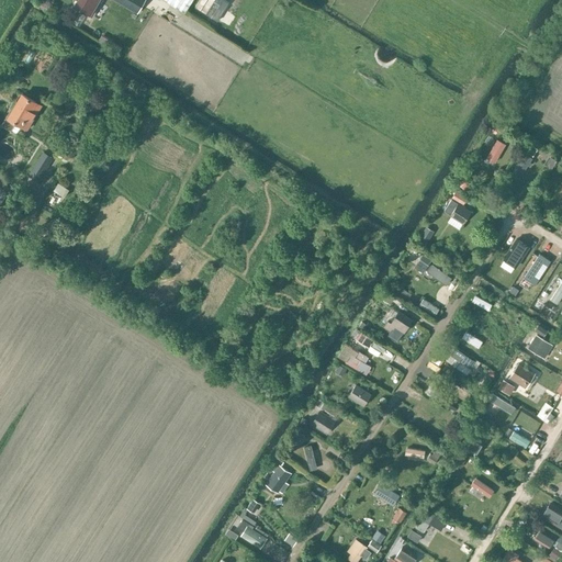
[(102,0),(76,0),(74,6),(92,18),(102,0)]
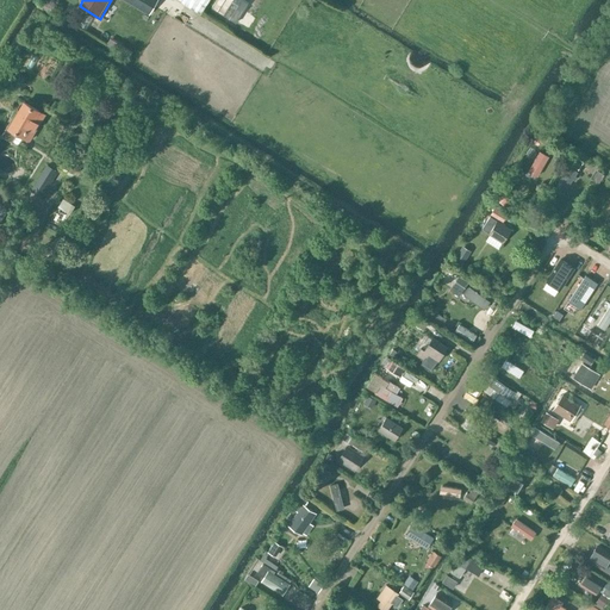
[(179,0),(200,13),(209,0),(179,0)]
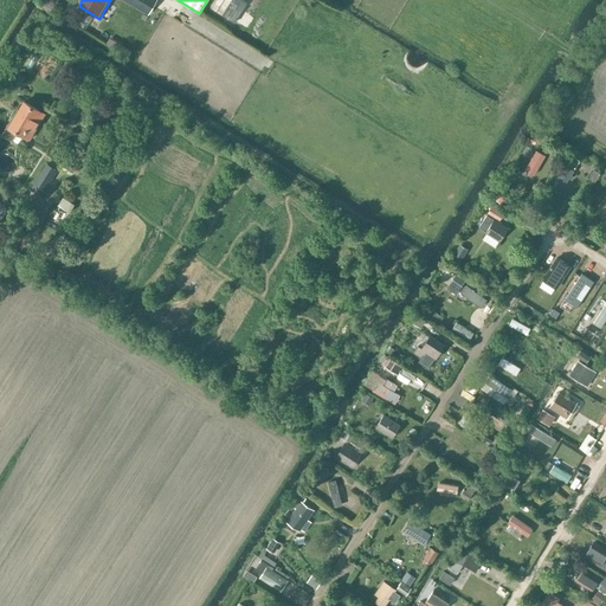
[(7,126),(1,135),(11,141),(17,131),(28,139),(44,113),(25,101),(10,127),(7,126)]
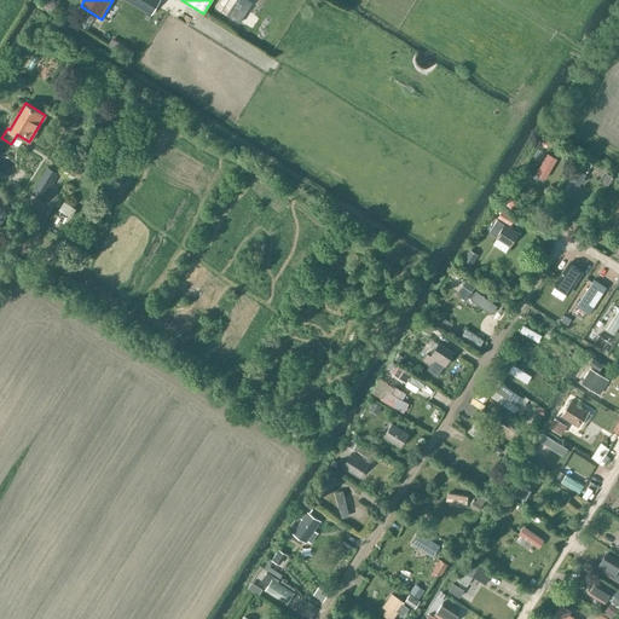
[(549,151),(537,173),(547,178),(559,157),(549,151)]
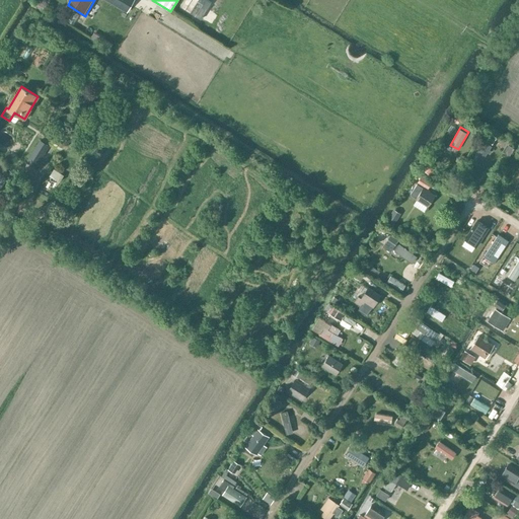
[(486,138),(472,159),(480,164),(494,143),(486,138)]
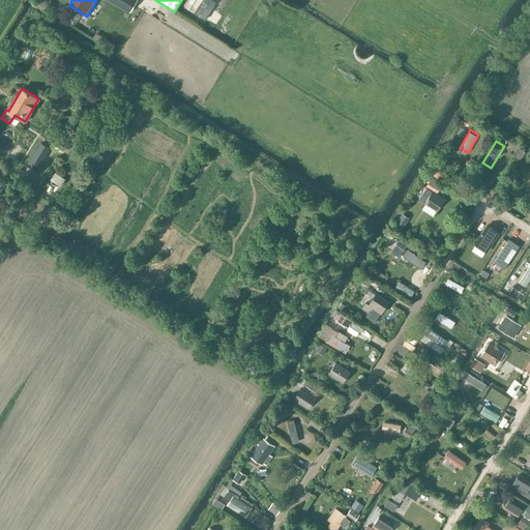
[(51,149),(40,143),(27,165),(36,170),(51,149)]
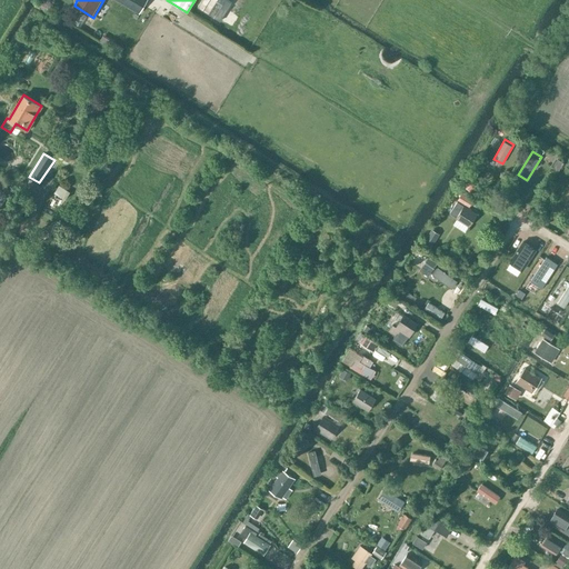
[(60,192),(63,187),(56,183),(52,189),(60,192)]
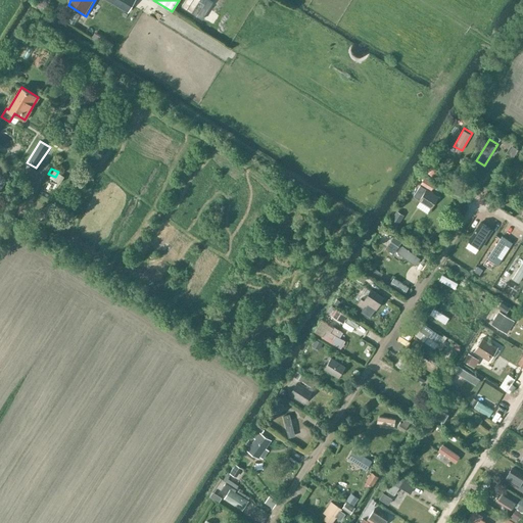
[(434,185),(424,178),(420,184),(431,190),(434,185)]
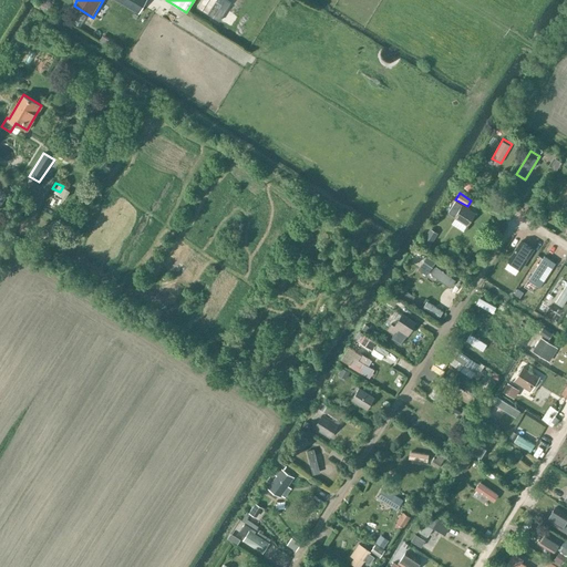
[(454,217),(456,218),(467,226),(475,214),(462,205),(460,209),(453,205),(447,213),(454,217)]
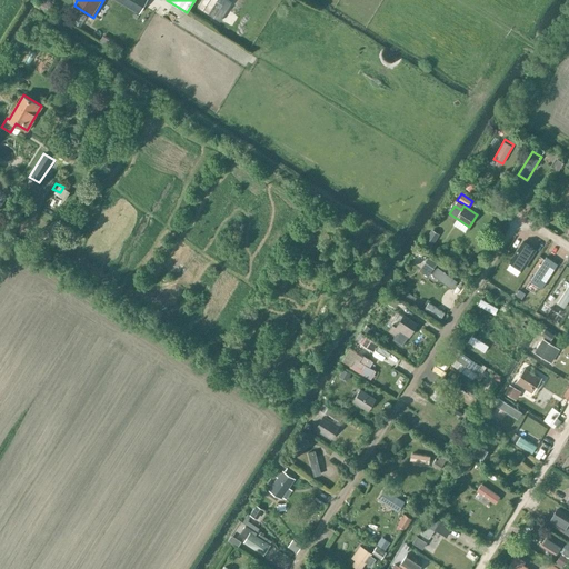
[(439,235),(431,229),(423,240),(431,246),(439,235)]
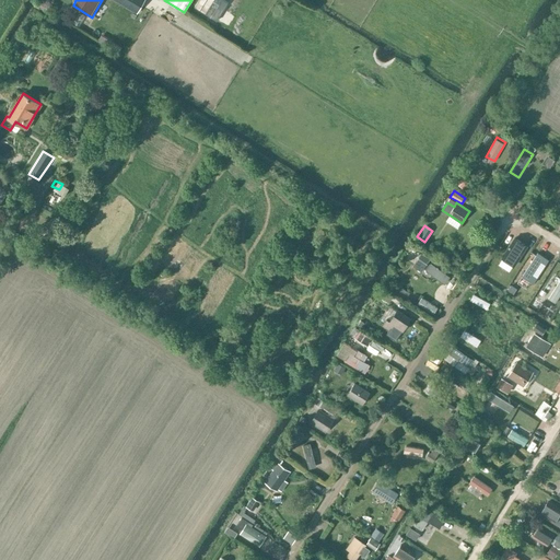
[(514,237),(501,258),(514,267),(528,246),(514,237)]
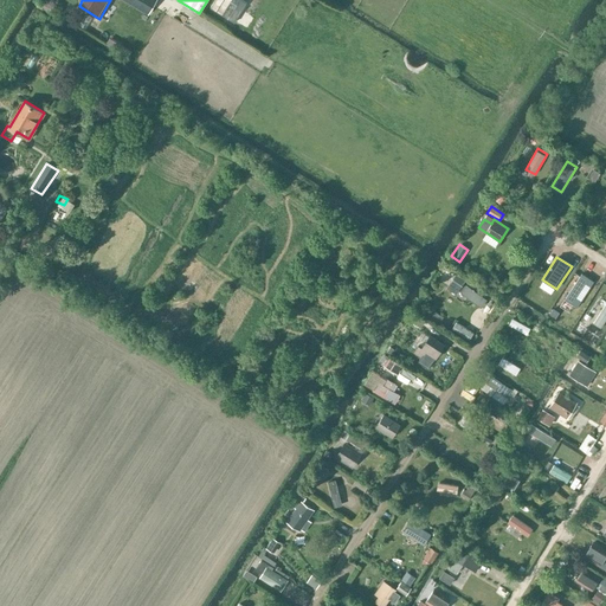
[(468,281),(461,291),(484,307),(491,296),(468,281)]
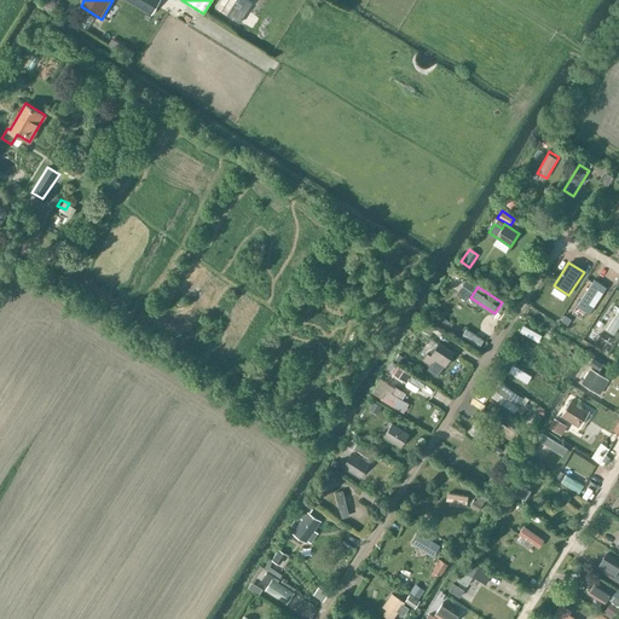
[(525,324),(520,331),(537,341),(542,334),(525,324)]
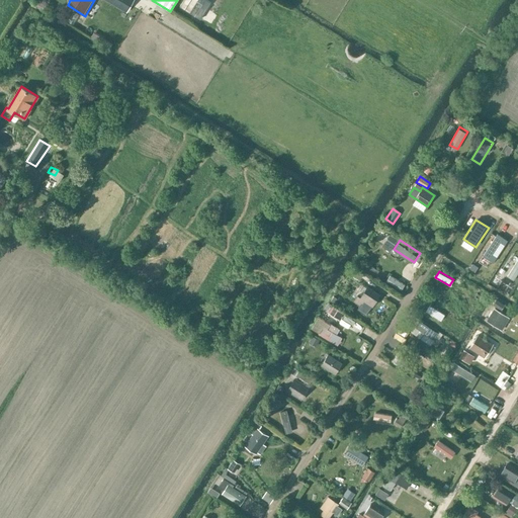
[(369,284),(372,280),(363,275),(360,279),(369,284)]
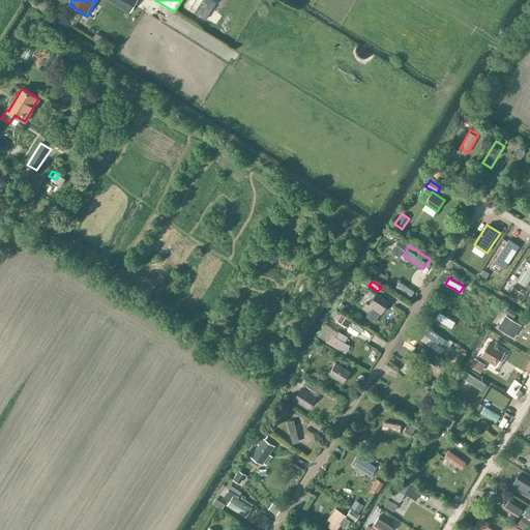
[(372,307),(381,313),(388,302),(376,294),(371,302),(367,300),(362,308),(369,313),(372,307)]
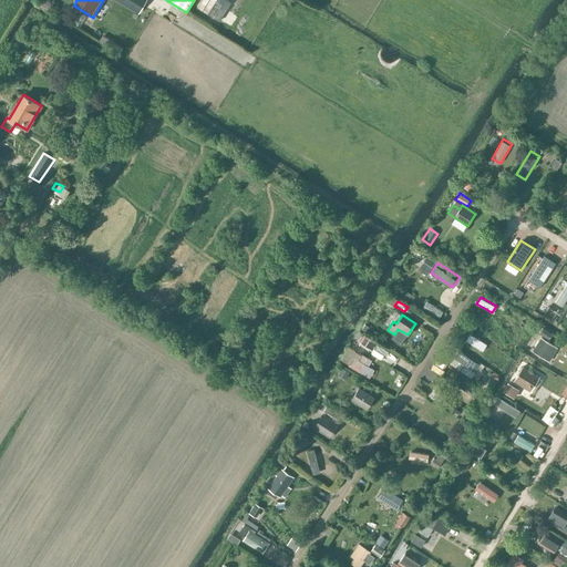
[(371,350),(375,342),(364,334),(359,343),(371,350)]
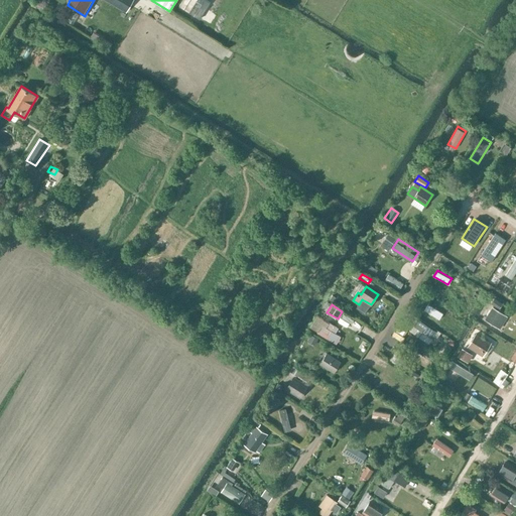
[(508,316),(492,306),(484,319),(500,330),(508,316)]
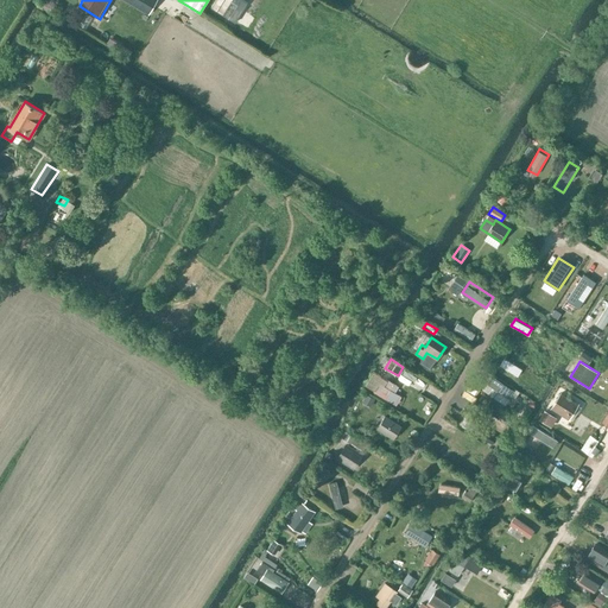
[(399,386),(387,379),(384,385),(379,382),(373,392),(396,405),(401,397),(394,392),(399,386)]
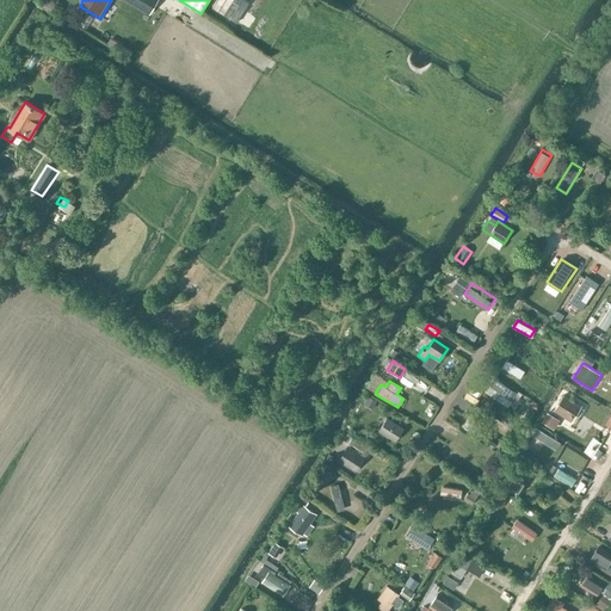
[(563,396),(554,409),(568,419),(578,405),(563,396)]
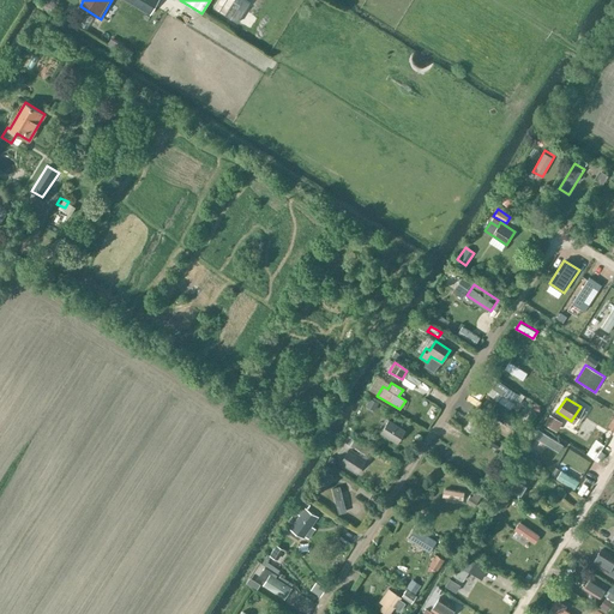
[(560,421),(549,411),(542,421),(553,431),(560,421)]
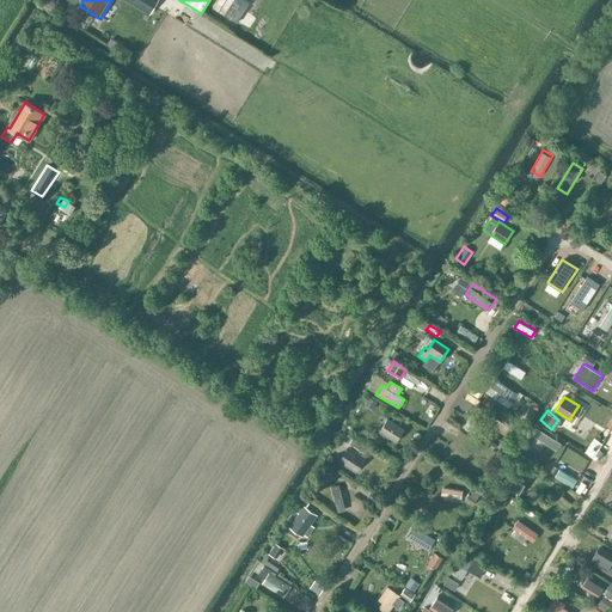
[(403,429),(387,420),(380,430),(396,441),(403,429)]
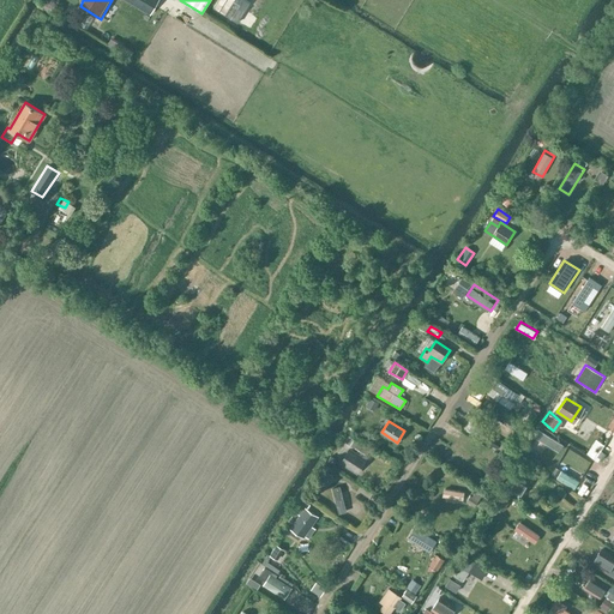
[(345,440),(353,445),(356,438),(349,434),(345,440)]
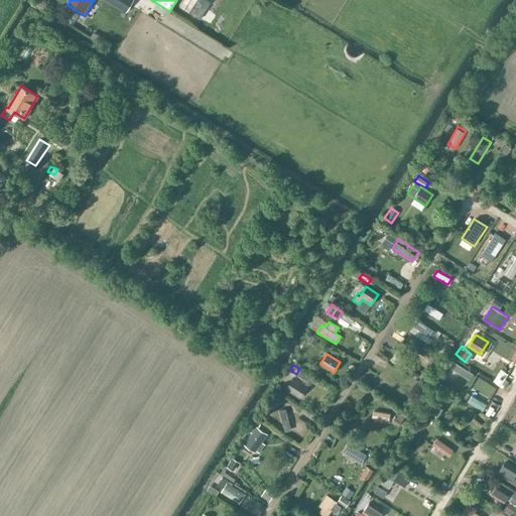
[(302,387),(303,385),(293,379),(287,389),(297,395),(298,394),(302,396),(306,389),(302,387)]
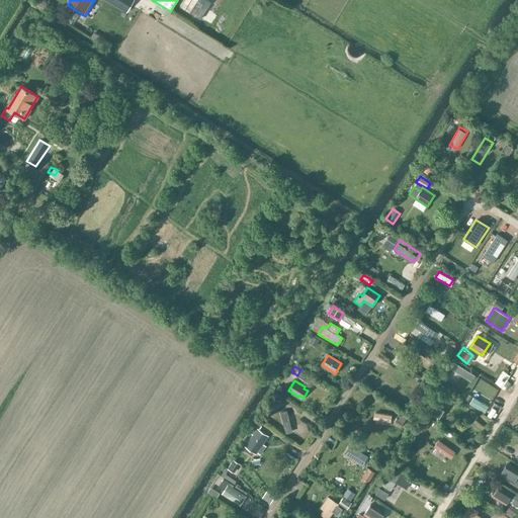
[(459,385),(456,391),(471,399),(475,393),(470,391),(472,387),(462,382),(461,385),(459,385)]
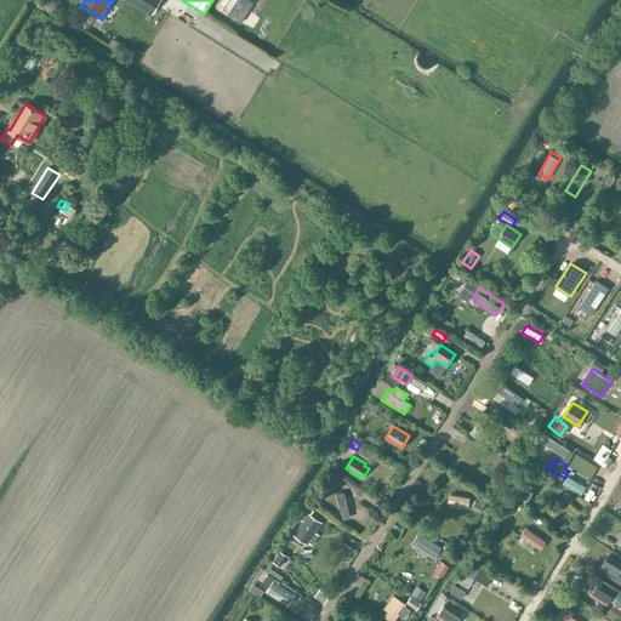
[(480,461),(478,469),(501,478),(506,463),(493,460),(491,465),(480,461)]
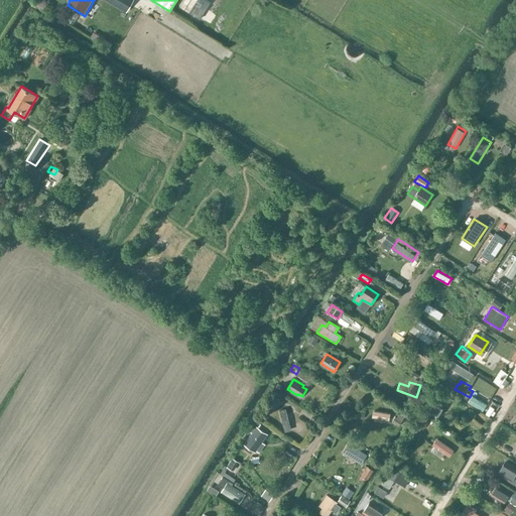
[(431,401),(424,411),(436,418),(443,405),(439,403),(438,405),(431,401)]
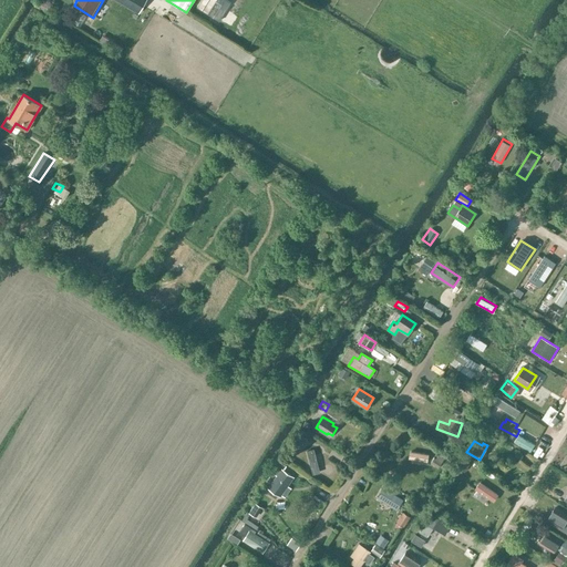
[(315,447),(307,450),(313,473),(320,472),(318,462),(321,462),(320,454),(317,455),(315,447)]
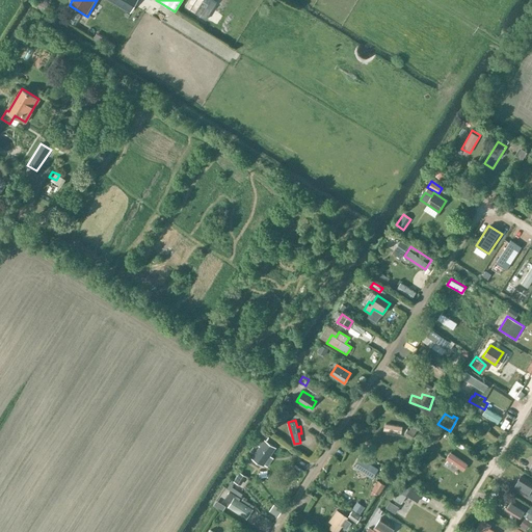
[(404,425),(386,422),(384,430),(403,433),(404,425)]
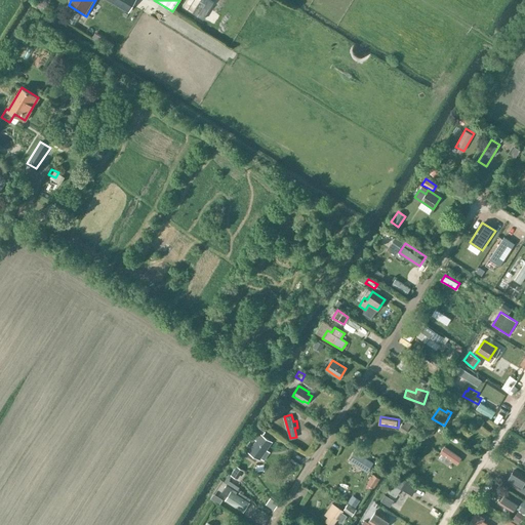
[(258,457),(264,450),(270,442),(261,437),(265,432),(260,428),(253,439),(257,442),(250,451),(258,457)]
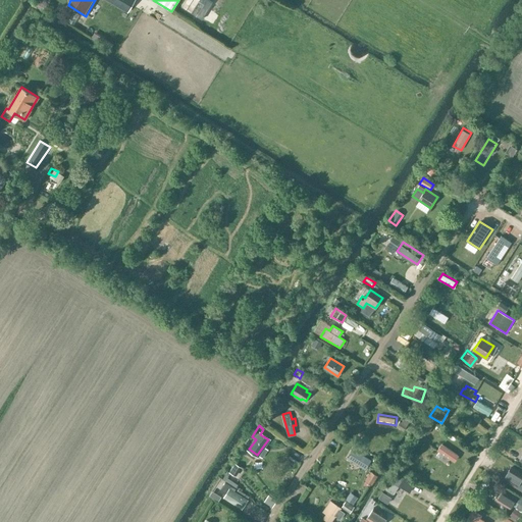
[(442,442),(437,450),(456,461),(460,454),(442,442)]
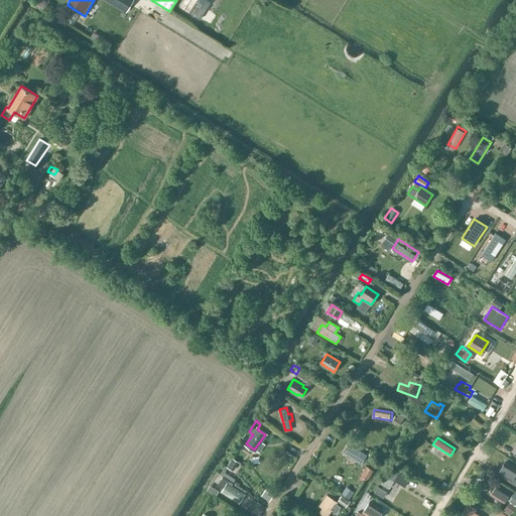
[(395,462),(401,465),(407,455),(401,450),(395,462)]
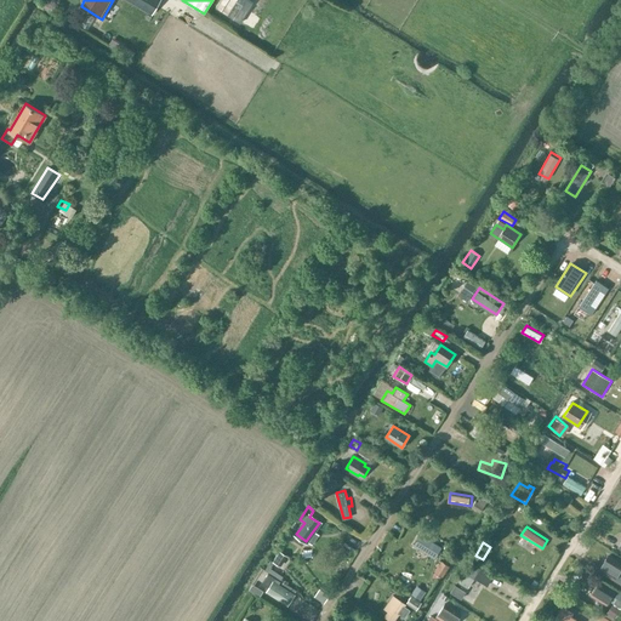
[(433,559),(433,545),(416,546),(416,554),(419,554),(419,562),(417,562),(417,569),(428,569),(428,559),(433,559)]
